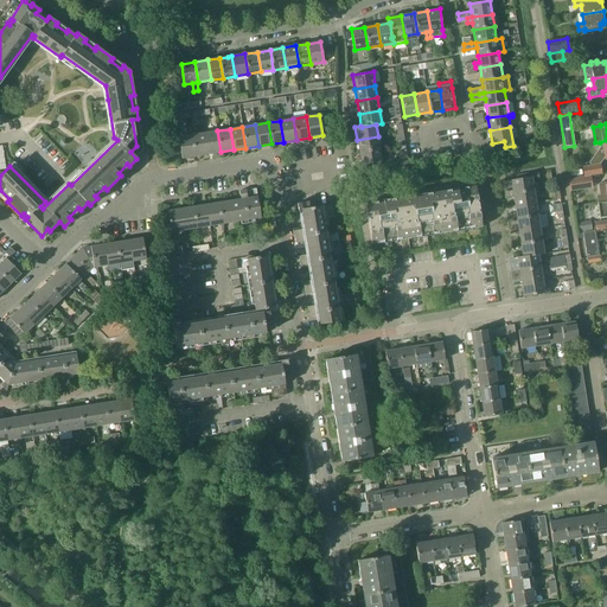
[(221,152),(217,131),(204,133),(208,154),(221,152)]
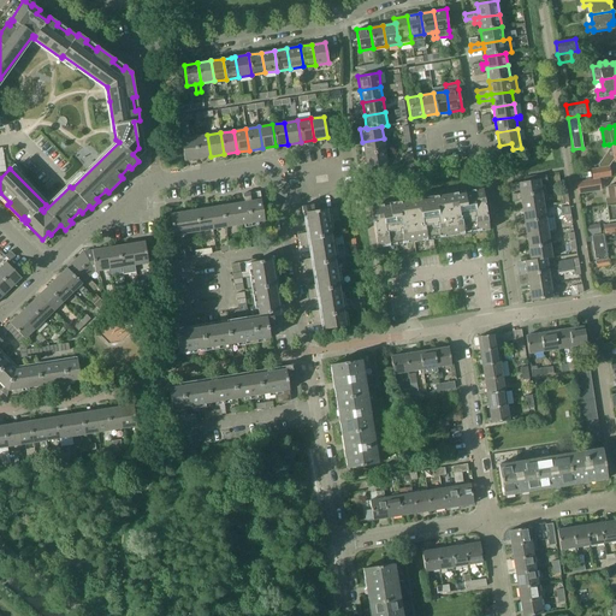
[(197,159),(211,157),(207,135),(195,137),(197,159)]
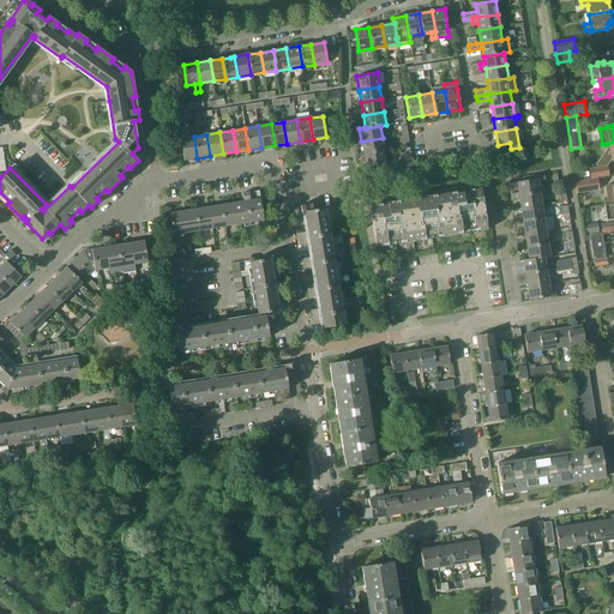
[(197,158),(194,137),(180,139),(184,160),(197,158)]
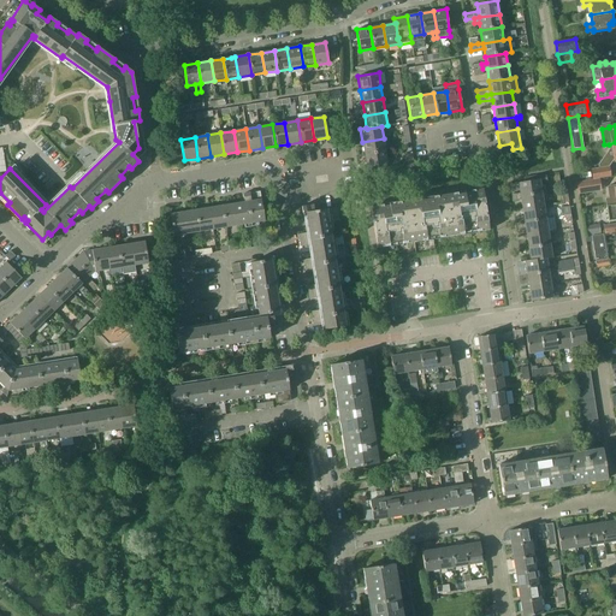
[(385,152),(384,138),(362,142),(365,154),(385,152)]
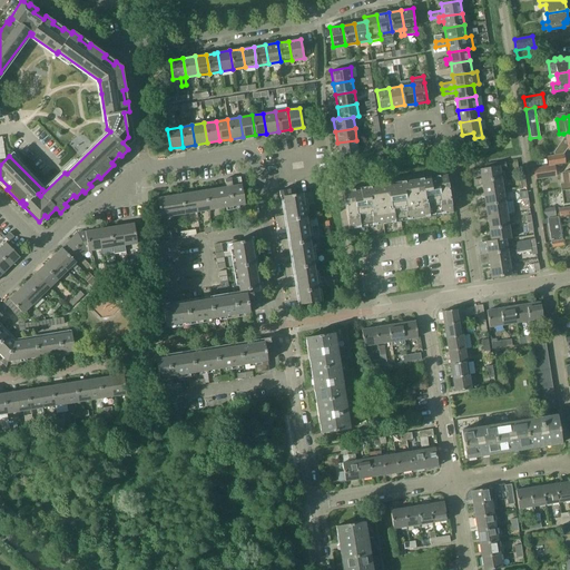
[(494,128),(492,131),(493,137),(502,136),(501,128),(494,128)]
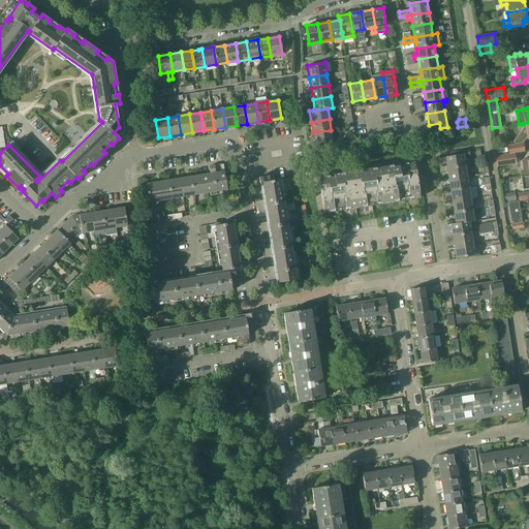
[(528,122),(523,124),(523,128),(514,138),(515,145),(508,145),(509,154),(524,151),(523,142),(527,137),(528,137),(528,138),(528,137),(528,122)]
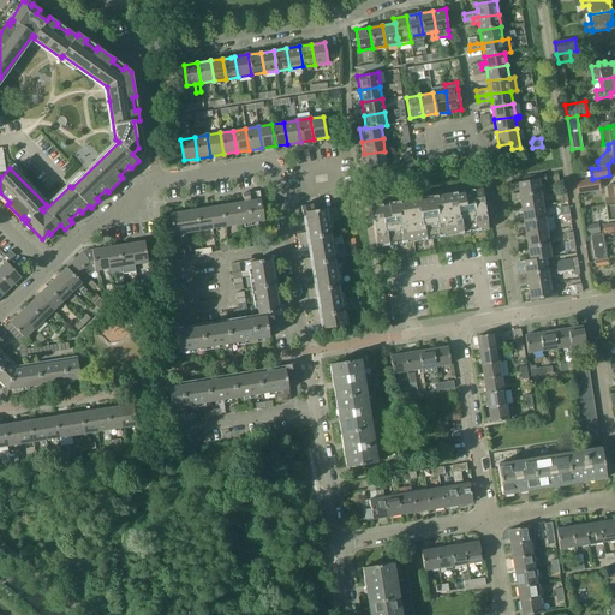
[(384,151),(364,154),(366,167),(387,163),(384,151)]
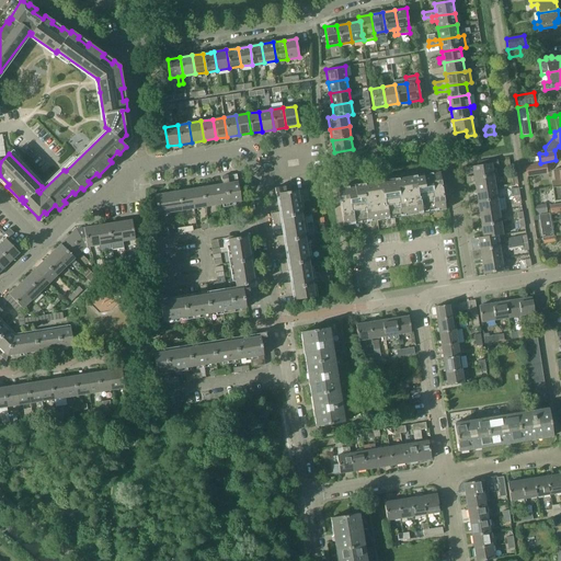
[(499,164),(497,159),(478,162),(478,164),(465,167),(467,183),(474,181),(477,191),(495,187),(492,165),(499,164)]
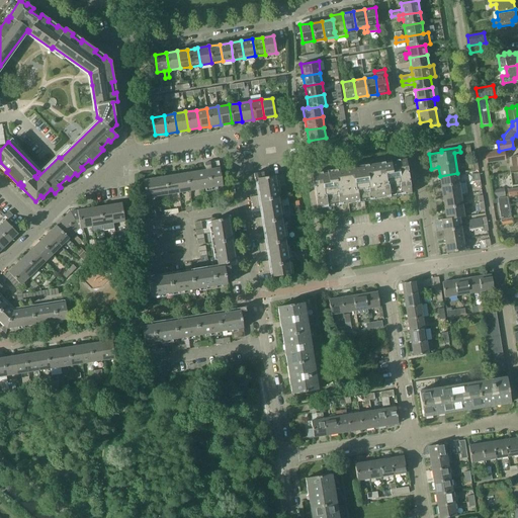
[(486,162),(492,161),(492,159),(505,157),(504,150),(485,153),(486,162)]
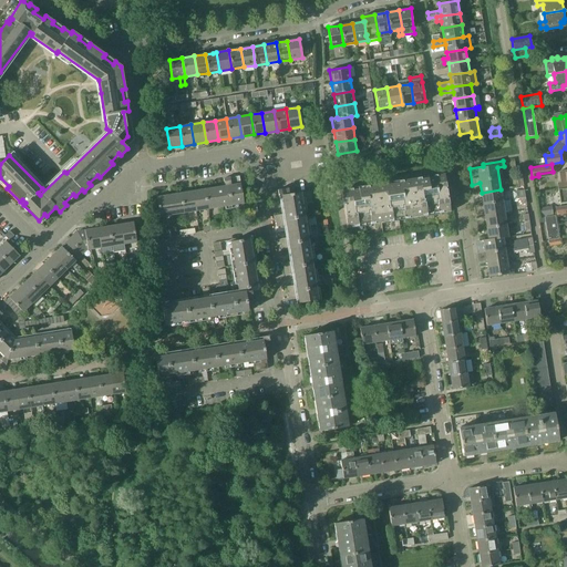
[(557,183),(558,189),(566,187),(566,173),(566,171),(558,172),(560,183),(557,183)]
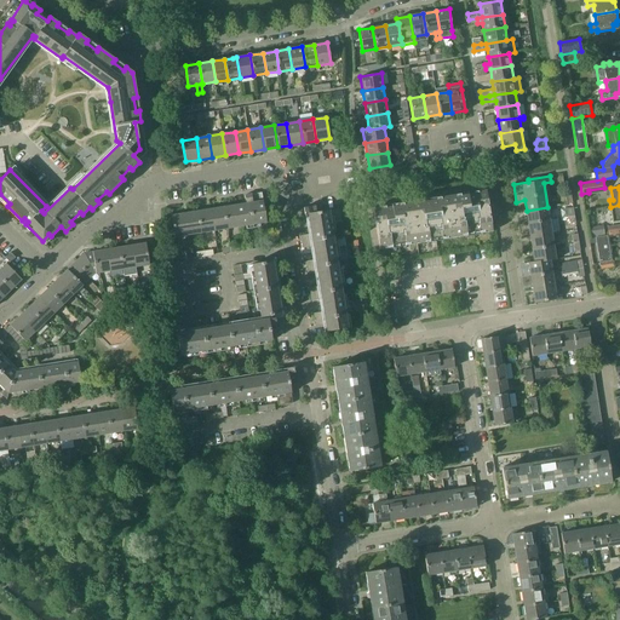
[(460,195),(448,196),(455,237),(493,231),(492,229),(486,190),(468,194),(460,195)]
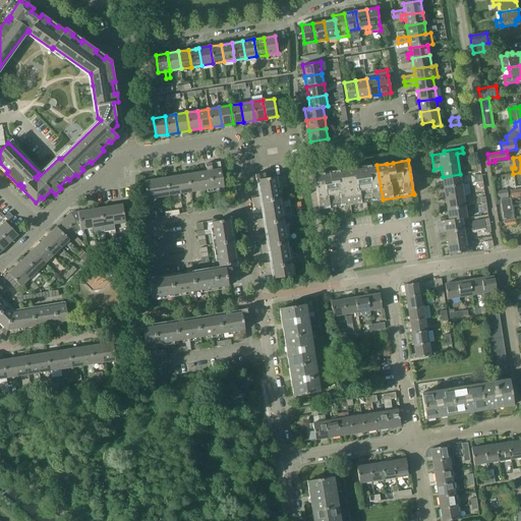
[(208,171),(198,173),(201,190),(228,187),(226,174),(223,174),(221,162),(206,164),(208,171)]
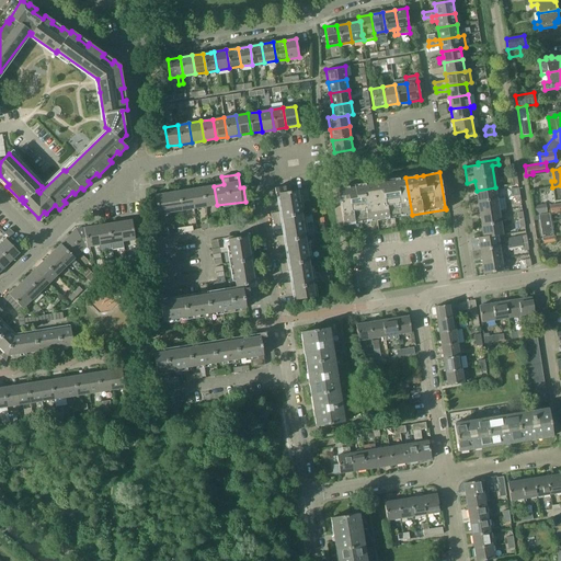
[(371,183),(378,220),(412,215),(405,178),(389,181),(382,182),(371,183)]
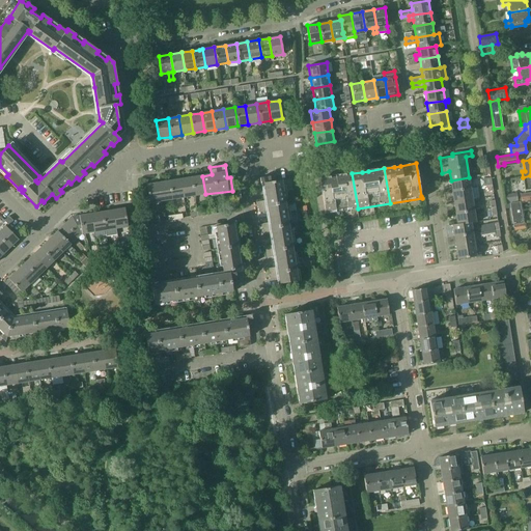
[(325,214),(358,208),(352,173),(342,175),(336,175),(319,178),(325,214)]
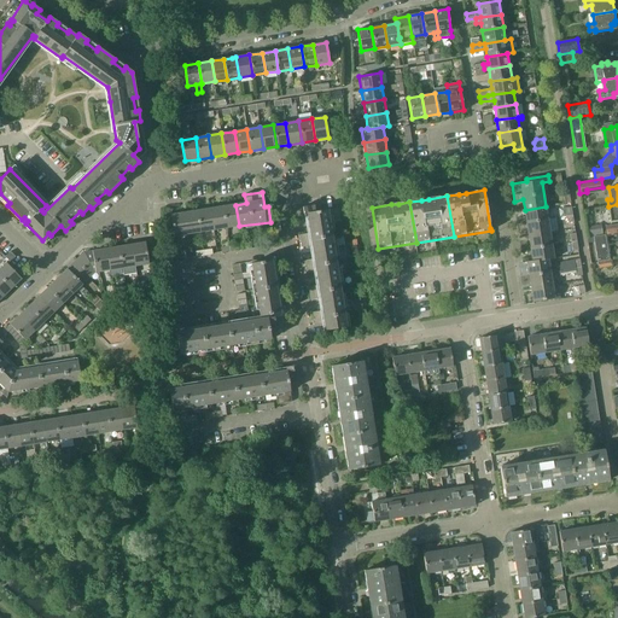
[(235,205),(223,207),(227,228),(239,226),(235,205)]
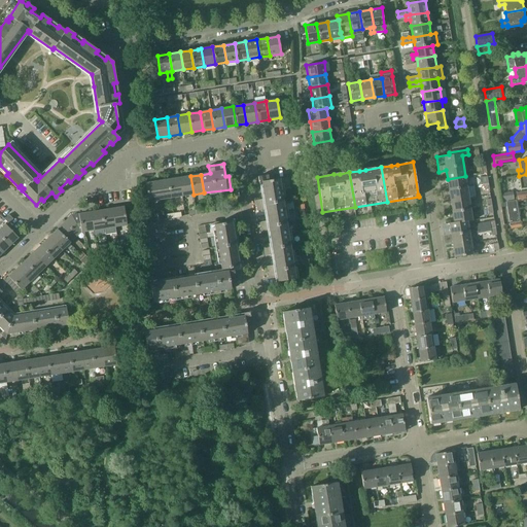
[(296,279),(294,268),(282,190),(290,189),(289,177),(269,180),(268,175),(258,177),(259,183),(261,182),(265,199),(255,200),(257,211),(267,210),(269,221),(259,222),(261,234),(270,232),(272,243),(262,245),(265,255),(274,254),(276,266),(267,267),(269,277),(277,276),(278,282),(296,279)]
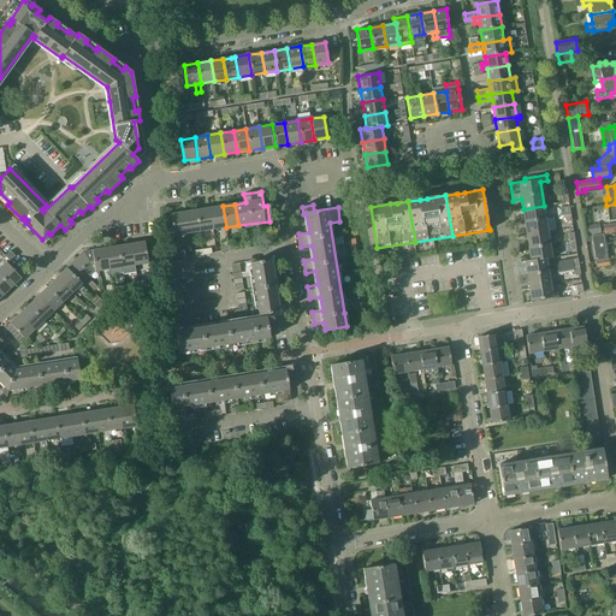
[(223,206),(209,208),(213,230),(226,227),(223,206)]
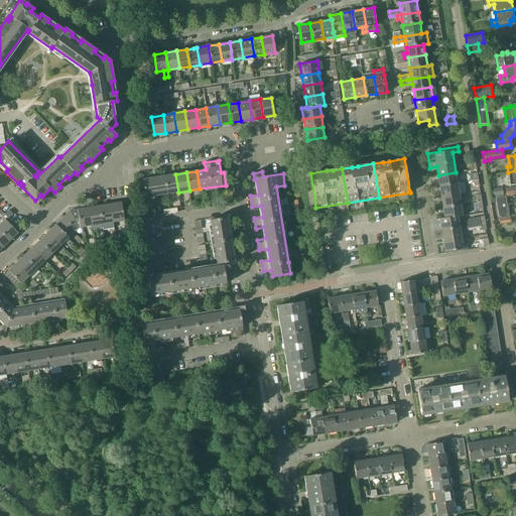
[(438,175),(439,186),(458,183),(456,172),(438,175)]
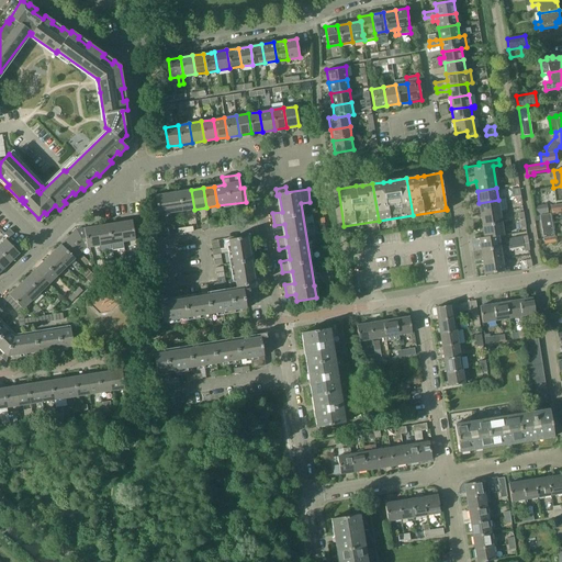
[(191,190),(179,191),(182,211),(194,210),(191,190)]
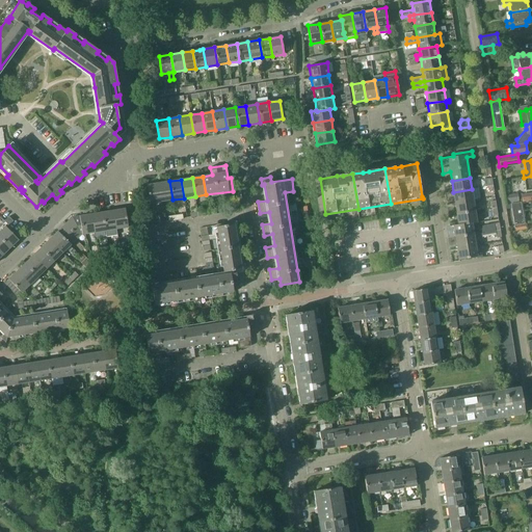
[(169,181),(159,183),(162,202),(173,200),(169,181)]
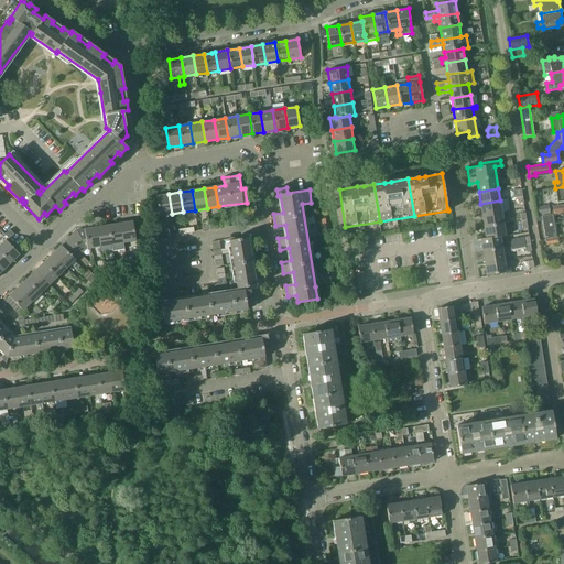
[(159,216),(172,214),(169,194),(156,196),(159,216)]
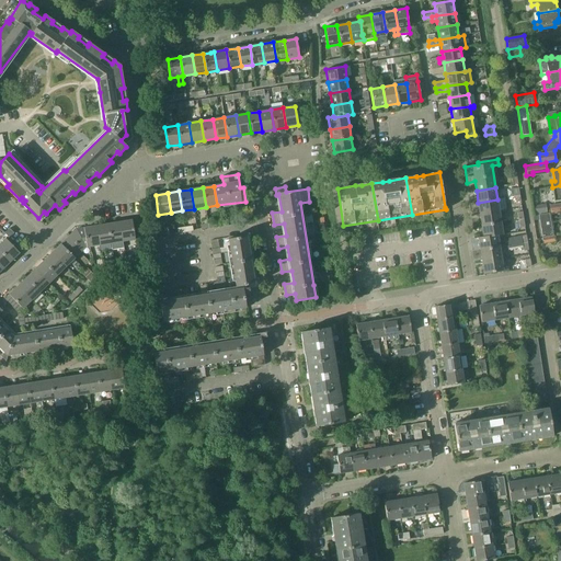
[(478,203),(480,214),(500,212),(497,199),(478,203)]
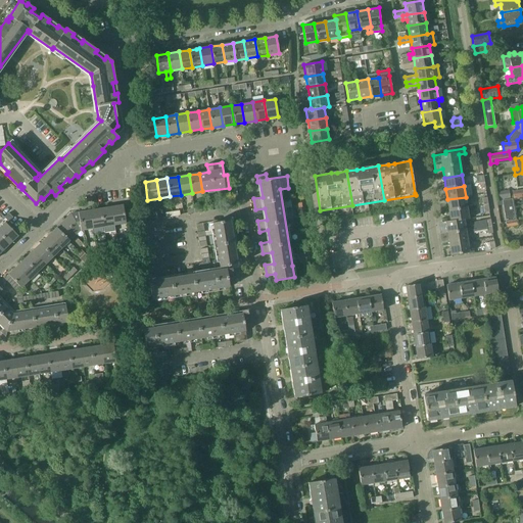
[(522,190),(513,192),(514,198),(514,199),(522,197),(522,190)]
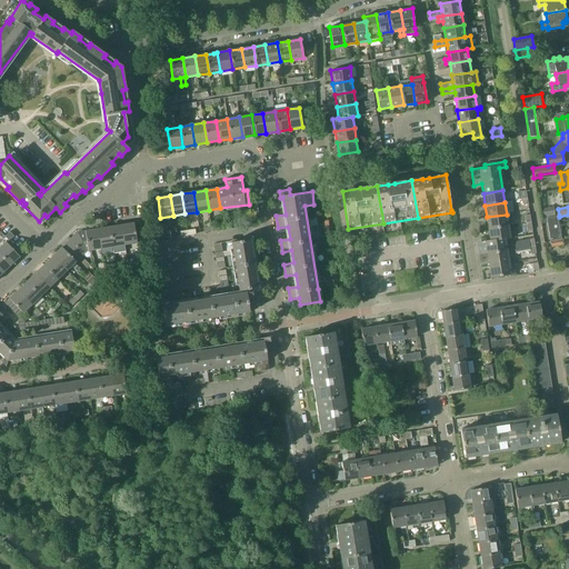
[(487,217),(489,229),(509,227),(507,215),(487,217)]
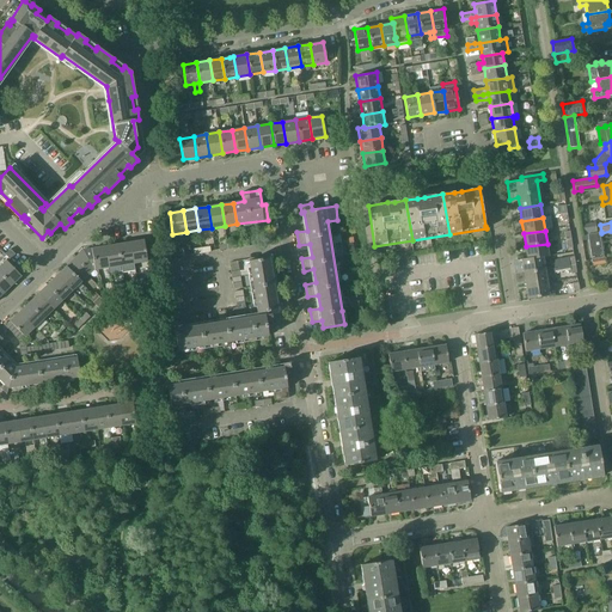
[(604,258),(604,257),(599,233),(597,233),(587,234),(583,236),(581,236),(582,242),(588,240),(592,259),(604,258)]
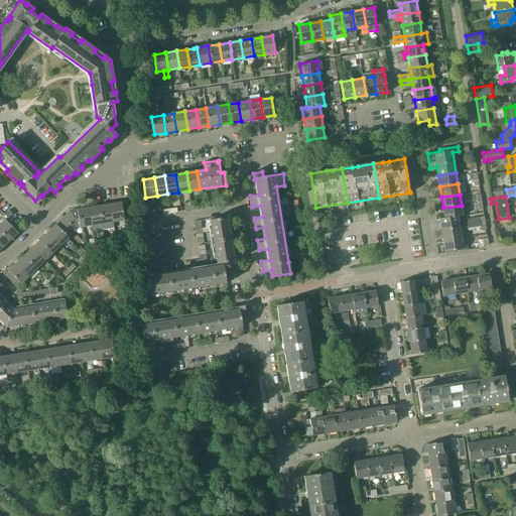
[(110,205),(113,223),(125,221),(122,203),(110,205)]
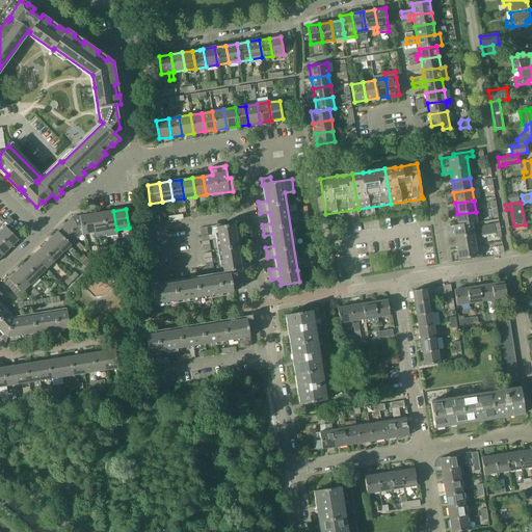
[(113,211),(103,213),(105,231),(116,230),(113,211)]
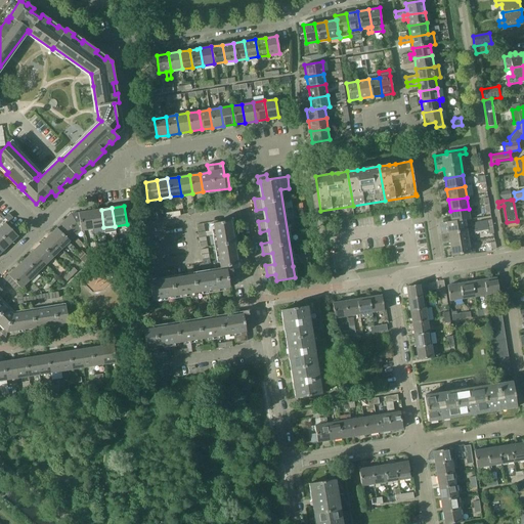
[(470,219),(469,209),(450,211),(451,221),(452,222),(457,221),(465,220),(470,219)]
